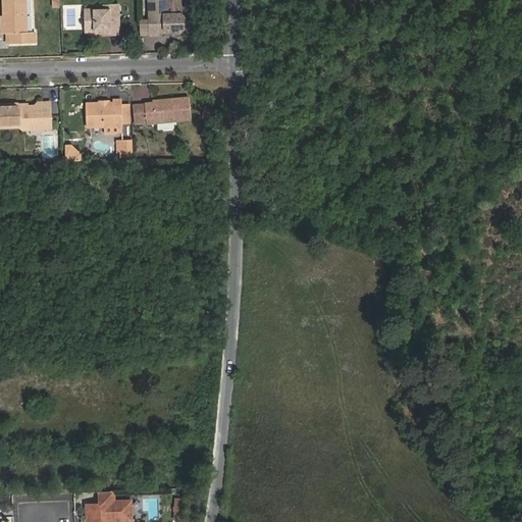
[(8,33),(8,44),(36,43),(36,33),(27,33),(25,0),(3,0),(4,34),(8,33)]
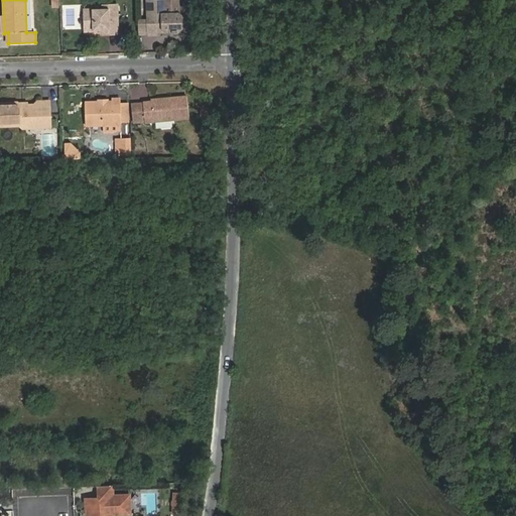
[(157,30),(164,29),(167,32),(179,32),(182,28),(182,16),(178,13),(166,14),(165,0),(155,0),(147,0),(148,19),(148,35),(157,35),(157,30)]
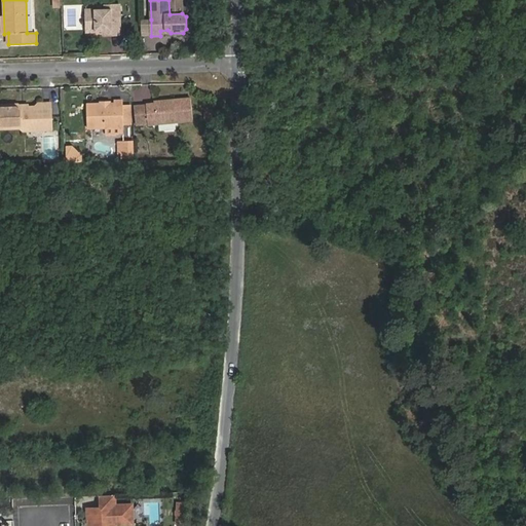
[(86,32),(108,31),(108,35),(120,35),(120,5),(104,6),(104,9),(86,10),(86,32)]
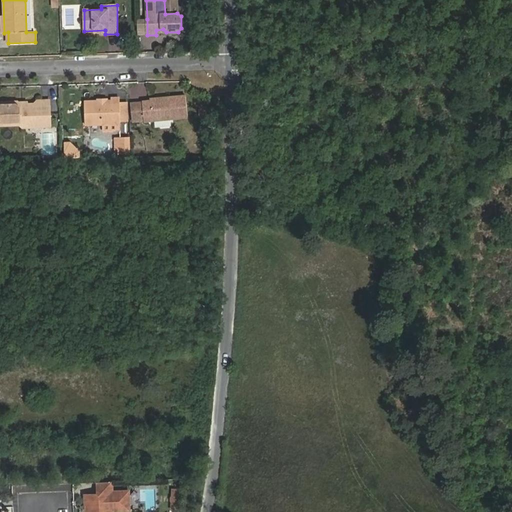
[(147,35),(147,19),(137,19),(138,35),(147,35)]
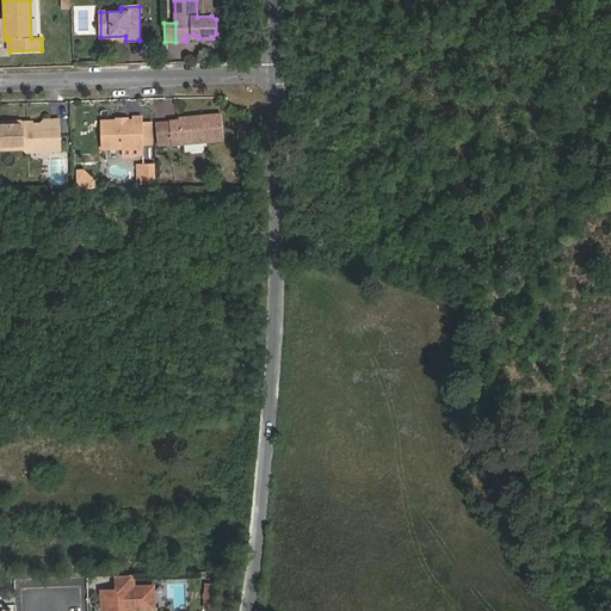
[(222,115),(179,118),(179,121),(170,122),(172,143),(172,144),(224,140),(222,115)]
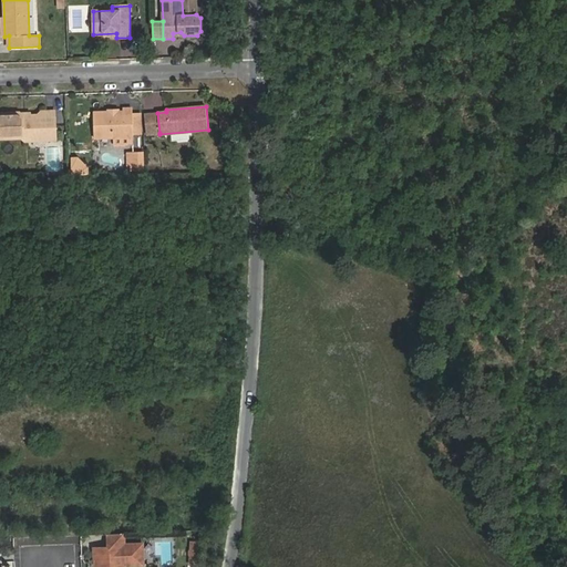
[(109,112),(93,112),(94,138),(133,137),(133,135),(133,123),(133,113),(133,109),(123,109),(123,112),(117,112),(116,113),(111,113),(109,112)]
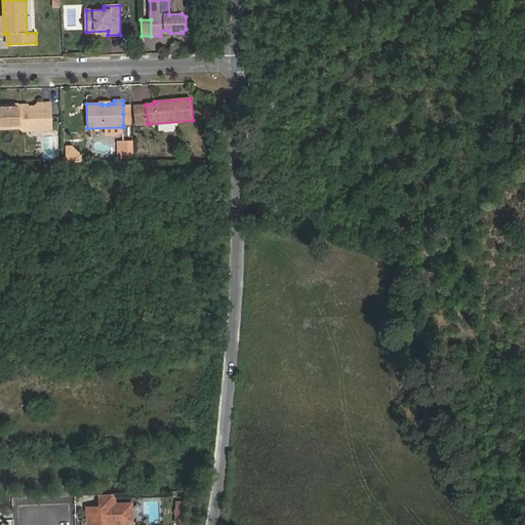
[(17,104),(0,105),(0,128),(21,128),(24,131),(36,130),(42,122),(51,122),(50,103),(38,103),(35,107),(22,107),(17,104)]
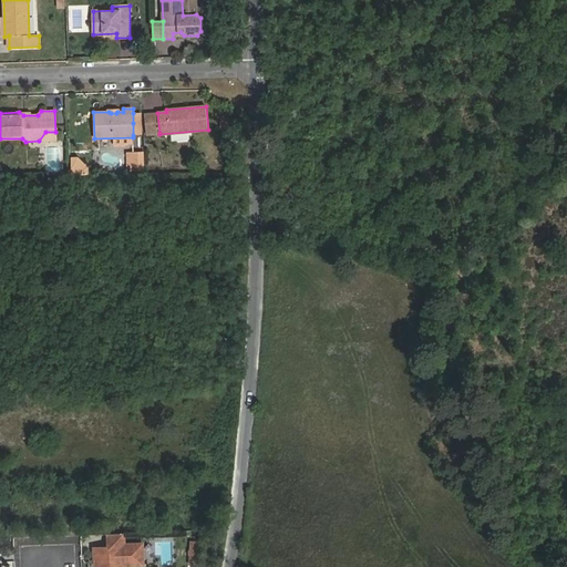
[(133,123),(133,135),(143,135),(142,113),(133,113),(133,123)]
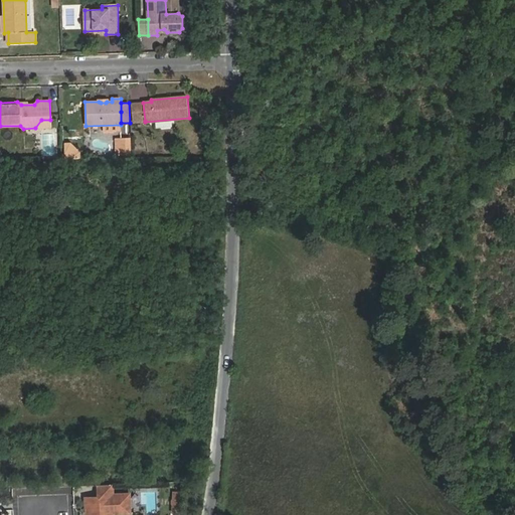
[(143,103),(132,104),(134,122),(145,121),(143,103)]
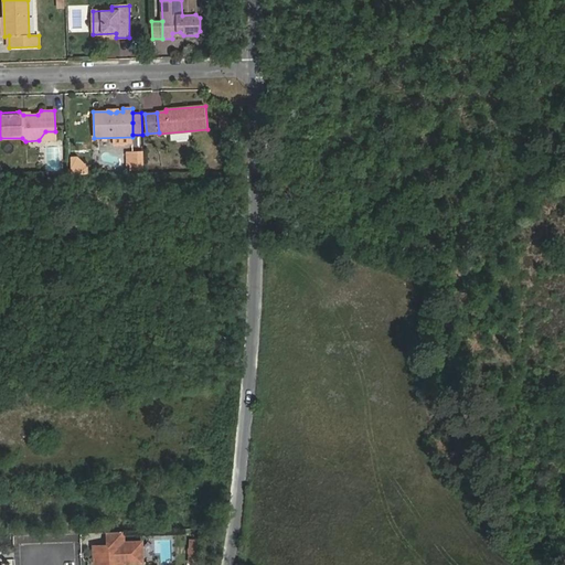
[(132,167),(145,166),(145,152),(132,153),(132,167)]
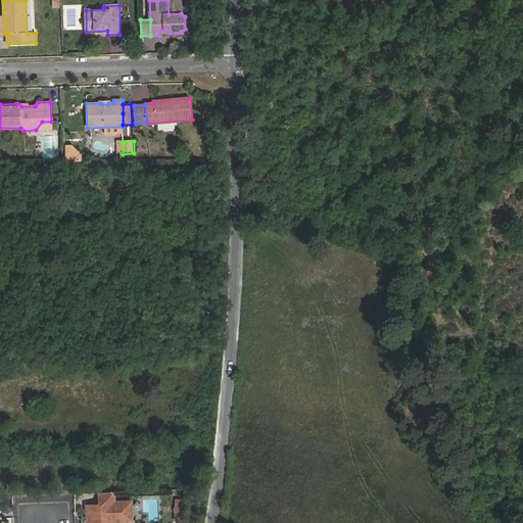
[(114,492),(100,493),(100,506),(100,516),(88,517),(87,522),(114,522),(115,522),(132,522),(132,502),(114,503),(114,492)]
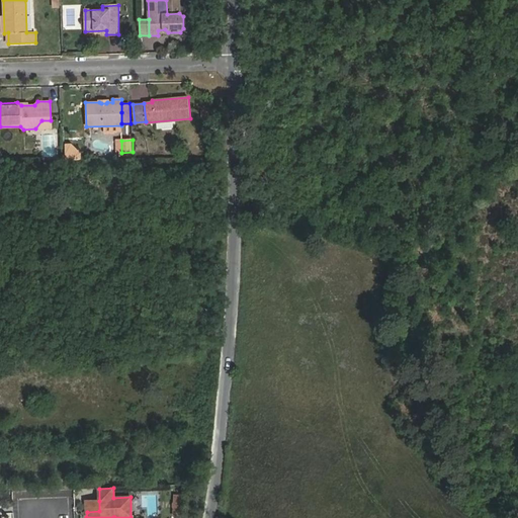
[(172,516),(181,517),(181,494),(172,494),(172,516)]
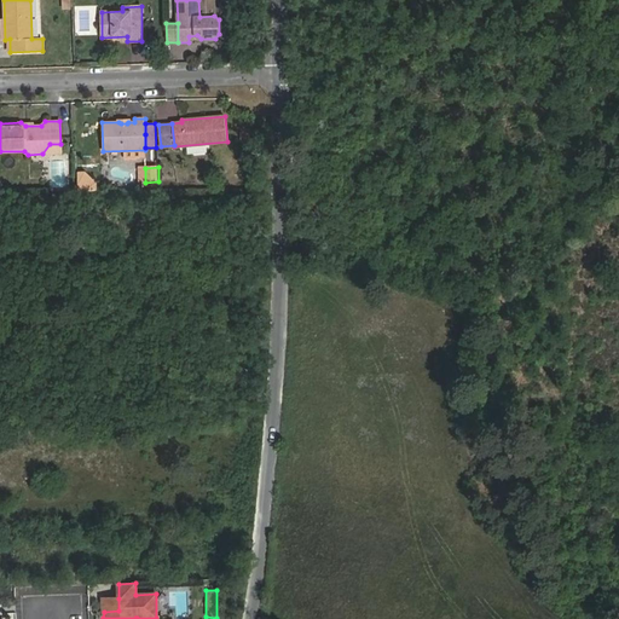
[(103,599),(104,612),(119,611),(119,599),(103,599)]
